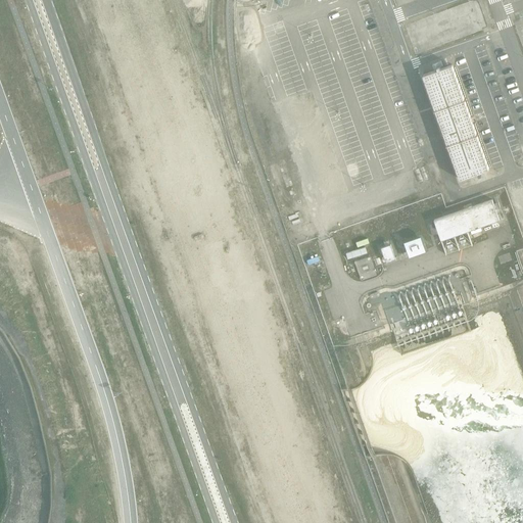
[(488,171),(452,66),(421,77),(458,182),(488,171)]
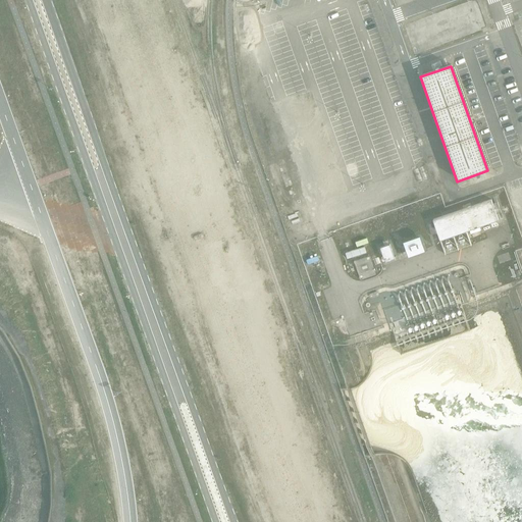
[(497,219),(489,198),(432,217),(439,239),(453,233),(466,229),(497,219)]
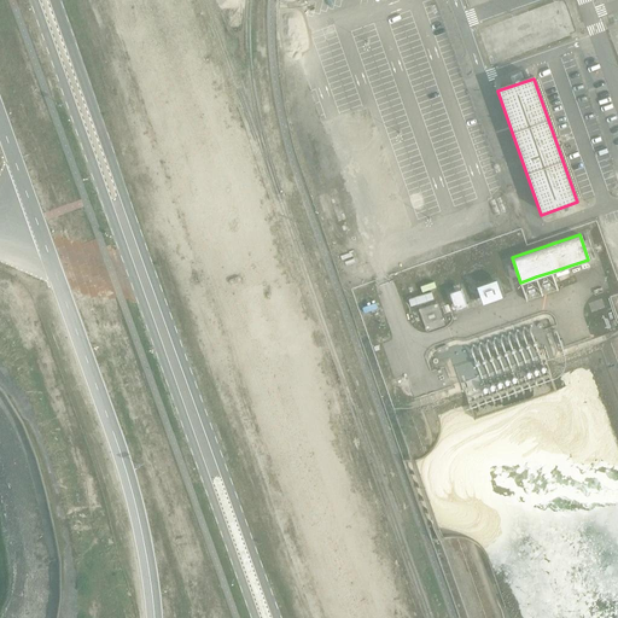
[(501,295),(494,275),(474,283),(481,302),(501,295)]
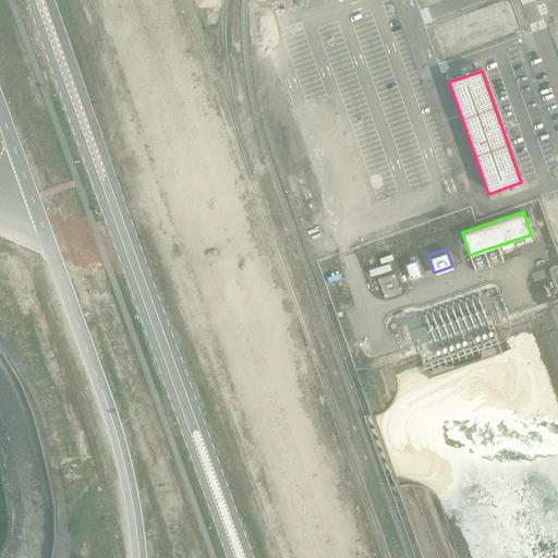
[(421,276),(414,259),(404,263),(411,279),(421,276)]
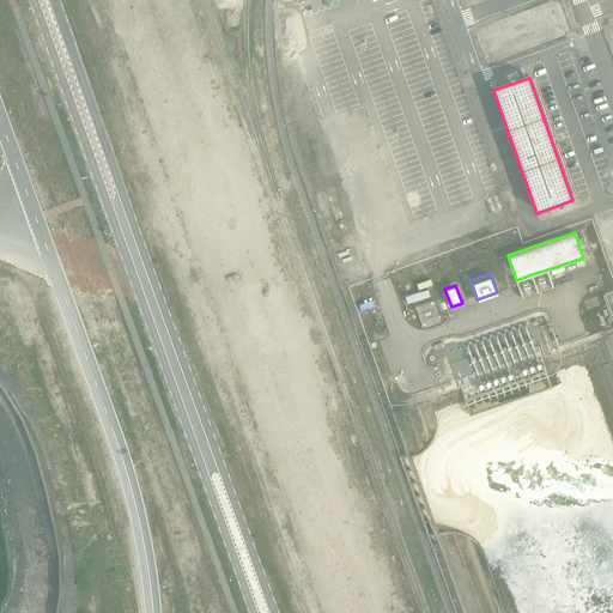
[(439,322),(432,301),(414,307),(423,328),(439,322)]
